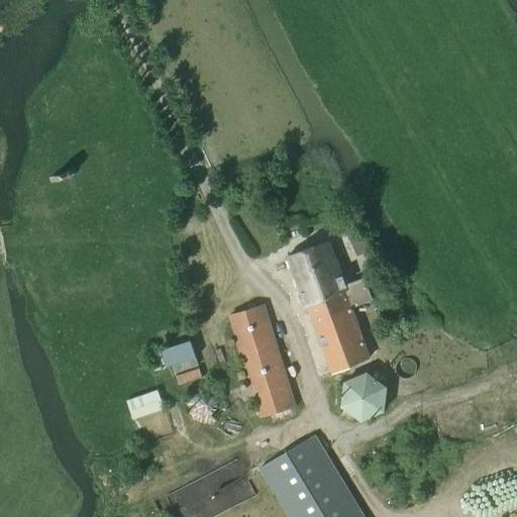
[(328,241),(287,256),(305,307),(307,306),(346,292),(344,287),(328,241)]
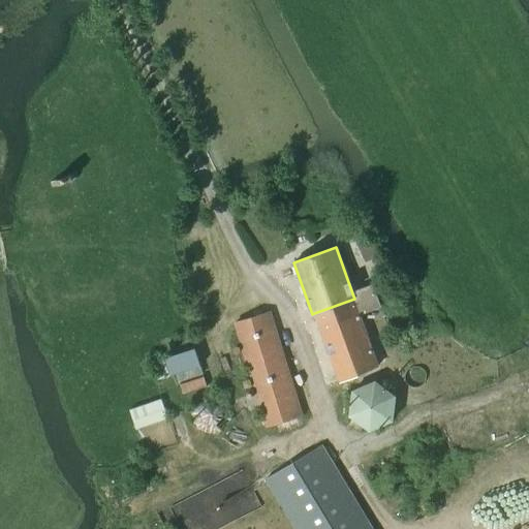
[(354,299),(314,313),(317,320),(339,382),(377,366),(359,314),(378,307),(376,300),(371,286),(352,293),(354,299)]
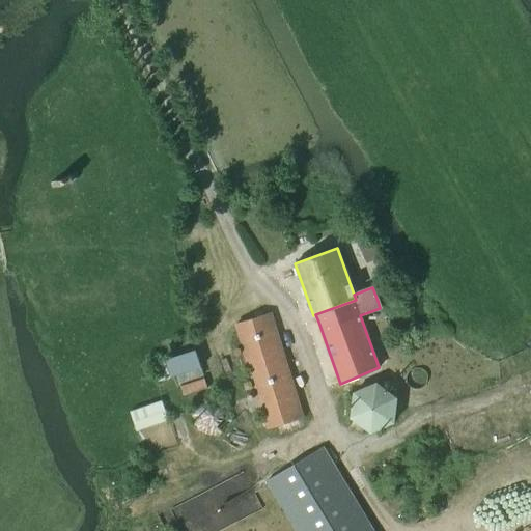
[(268,428),(304,417),(272,313),(235,325),(268,428)]
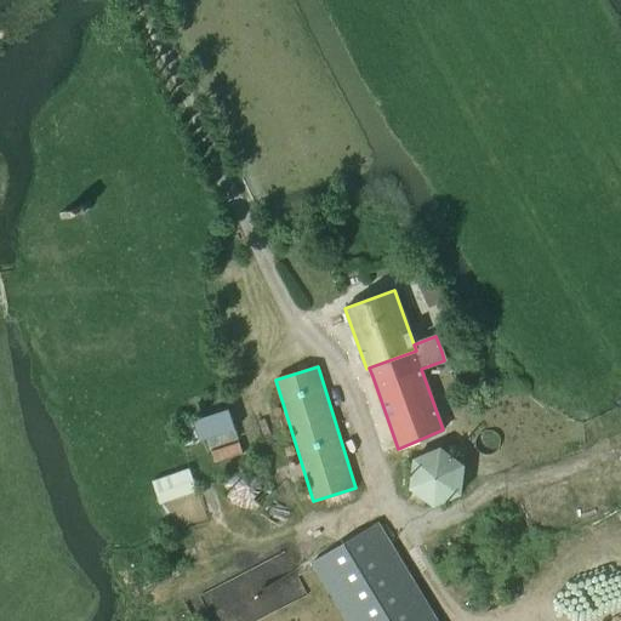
[(235,429),(228,409),(194,420),(201,440),(235,429)]
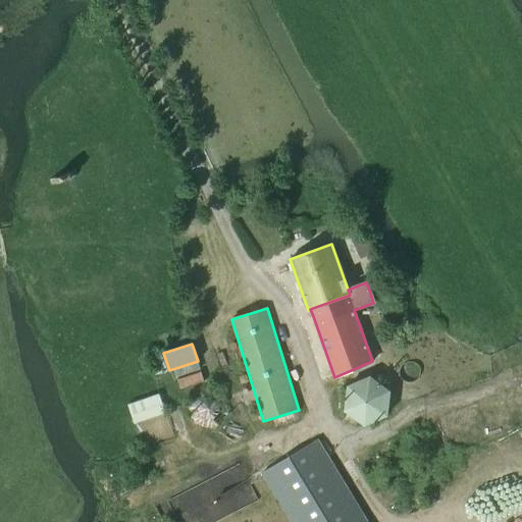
[(348,385),(345,410),(365,424),(387,415),(389,390),(370,376),(348,385)]
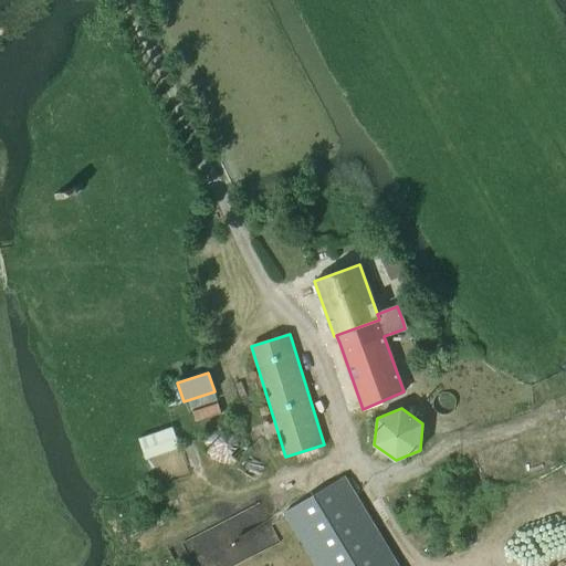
[(315,565),(397,565),(344,478),(284,513),(315,565)]
